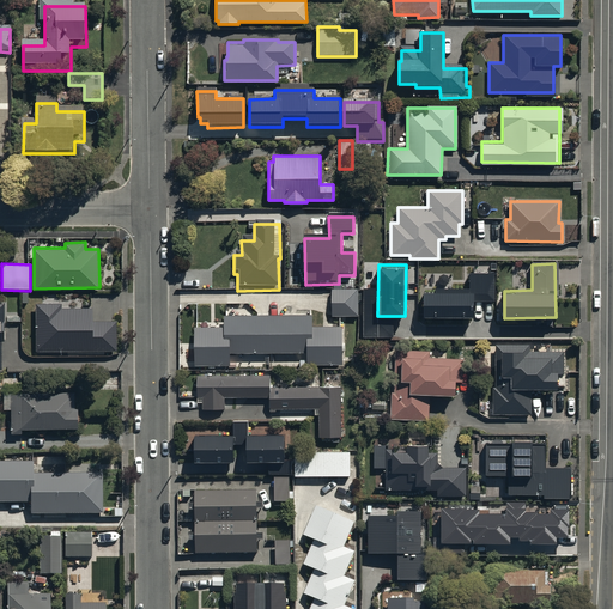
[(467,288),(425,288),(424,318),(472,318),(472,299),(492,299),(493,272),(468,272),(467,288)]
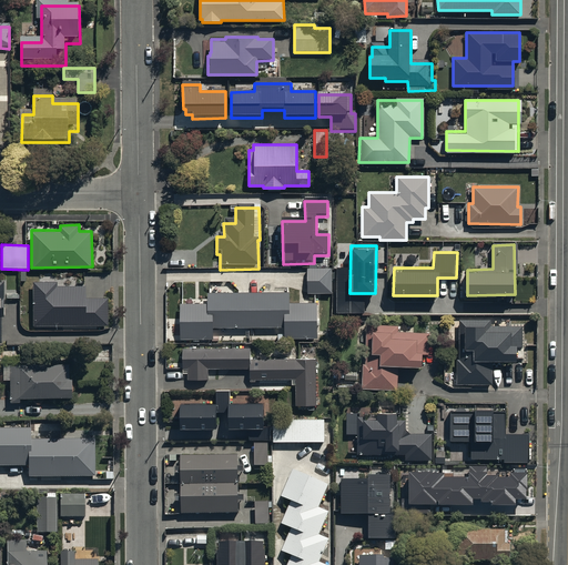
[(331,269),(307,269),(307,294),(331,294),(331,269)]
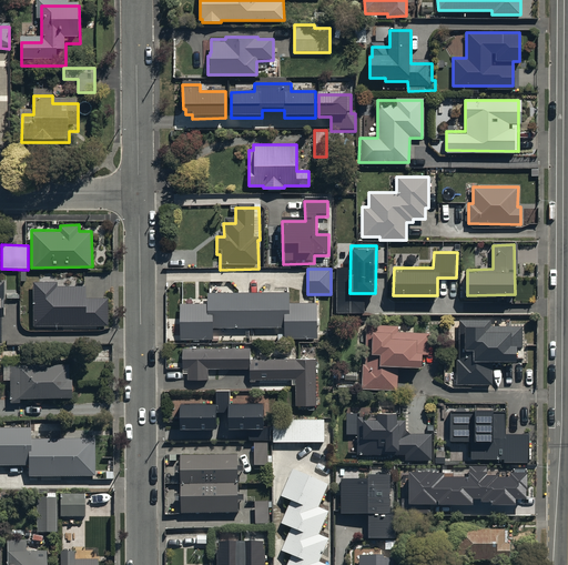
[(87,290),(34,290),(34,333),(110,332),(110,304),(87,304),(87,290)]
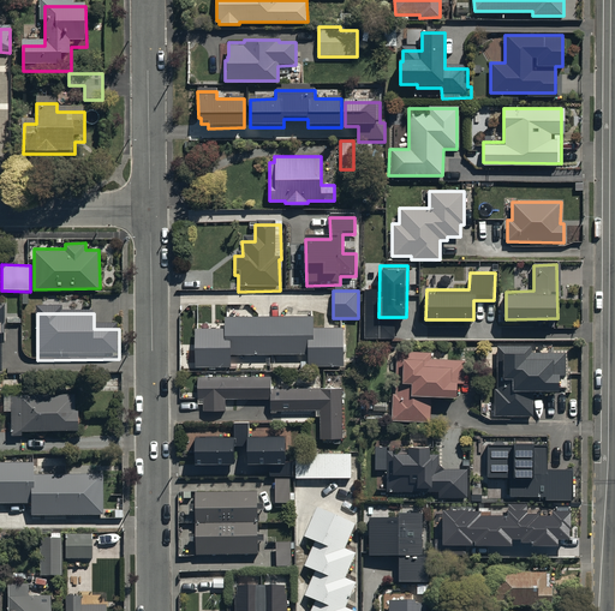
[(225,328),(195,328),(195,366),(231,366),(231,353),(308,353),(308,366),(344,366),(344,327),(314,327),(314,316),(225,316),(225,328)]
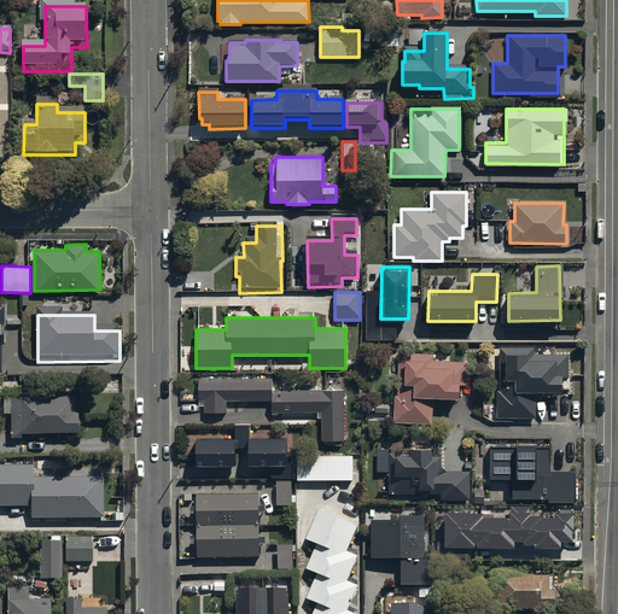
[(535,348),(500,348),(500,391),(496,391),(496,419),(535,419),(535,390),(560,390),(560,391),(570,391),(570,375),(569,375),(569,355),(535,355),(535,348)]
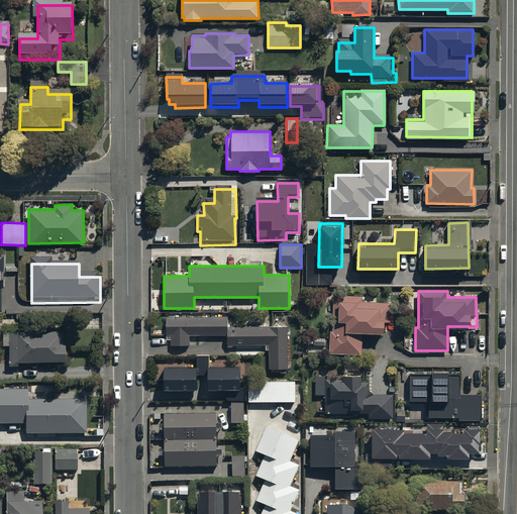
[(363,296),(334,295),(332,331),(329,331),(328,352),(360,354),(362,330),(384,331),(384,322),(390,322),(391,304),(363,303),(363,296)]
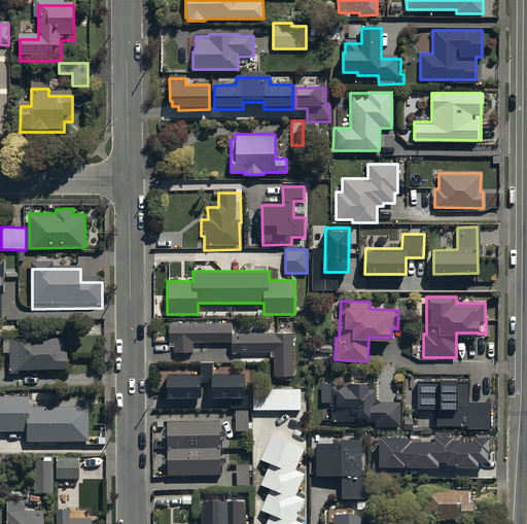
[(233,325),(170,325),(170,350),(175,350),(175,356),(194,356),(194,345),(232,345),(232,359),(239,359),(239,355),(271,355),(271,360),(275,360),(275,379),(293,379),(293,336),(233,336),(233,325)]
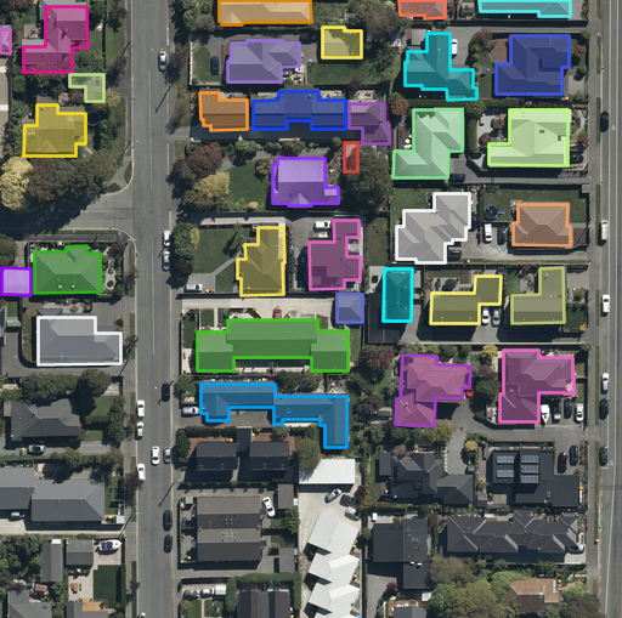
[(22,389),(4,389),(4,415),(10,415),(10,440),(21,440),(21,435),(79,434),(79,412),(75,412),(75,397),(22,397),(22,389)]
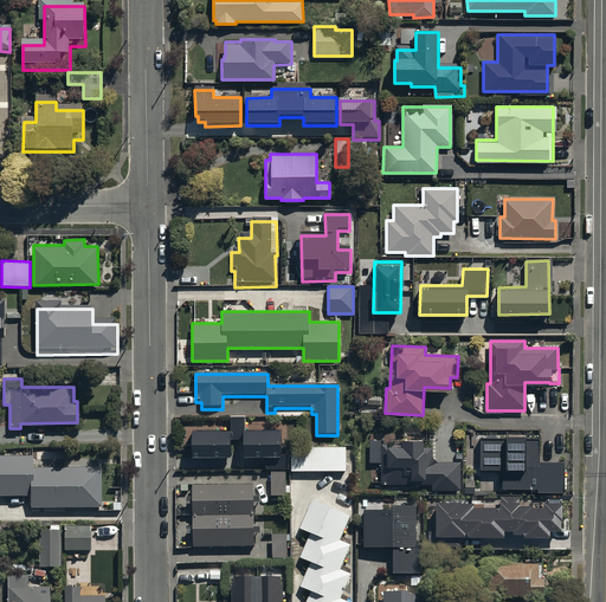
[(380,395),(356,395),(356,406),(367,406),(367,409),(381,408),(380,395)]
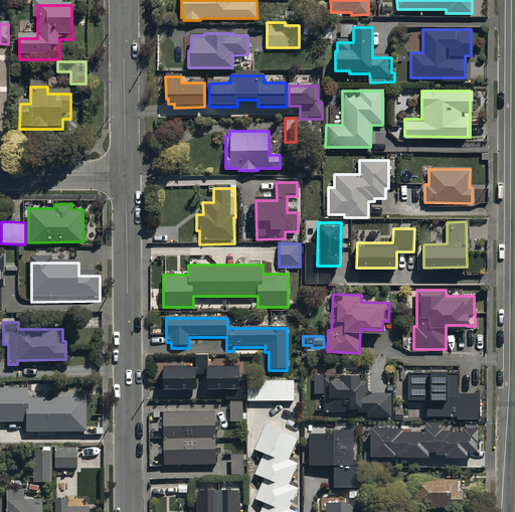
[(196,369),(163,370),(163,392),(196,392),(196,377),(207,377),(207,392),(225,392),(225,401),(245,401),(245,389),(238,389),(238,369),(208,370),(208,358),(195,358),(196,369)]
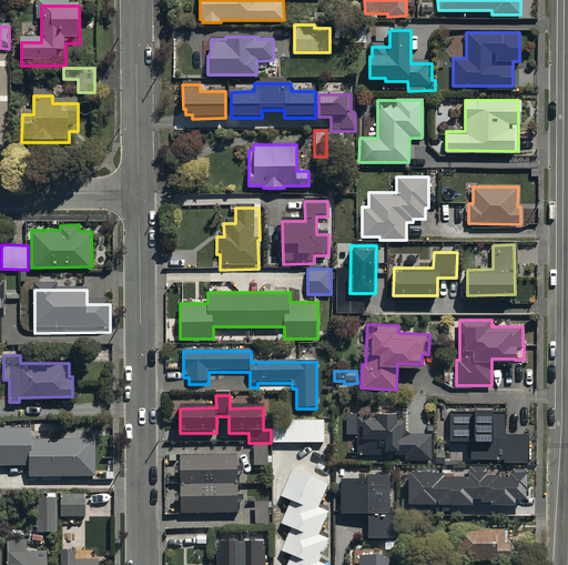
[(449,412),(449,440),(470,440),(470,458),(503,458),(503,462),(528,462),(528,431),(506,431),(506,413),(492,413),(492,404),(473,404),(473,412),(449,412)]
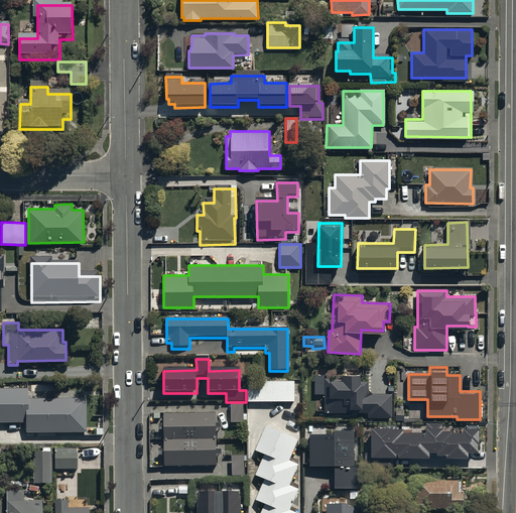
[(343,378),(325,378),(325,413),(368,413),(368,418),(392,419),(392,393),(371,393),(371,391),(369,391),(369,381),(361,381),(361,372),(343,372),(343,378)]
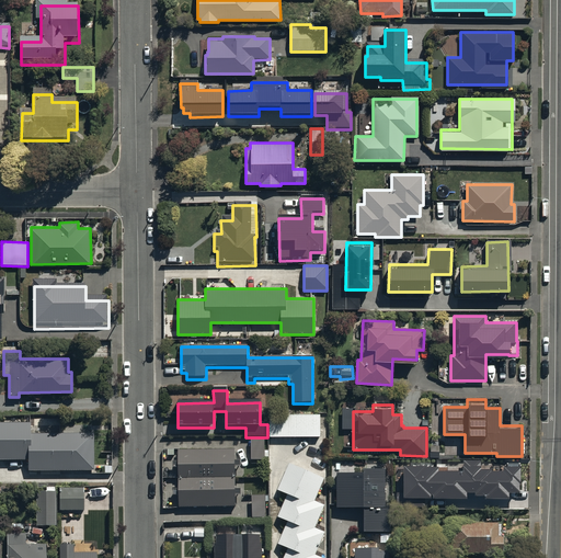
[(321,419),(270,419),(270,442),(321,441),(321,419)]
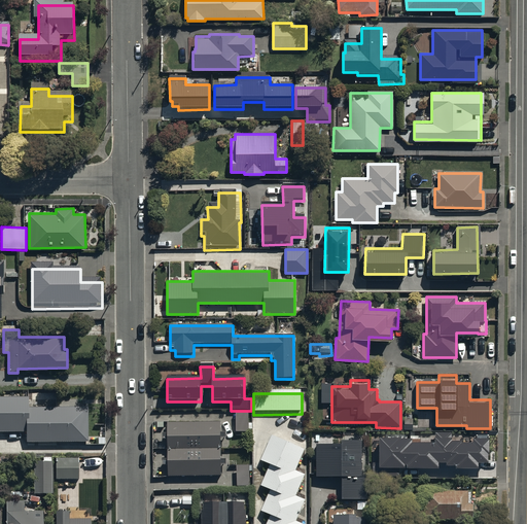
[(28,395),(0,395),(0,431),(26,431),(26,444),(88,442),(88,407),(28,408),(28,395)]
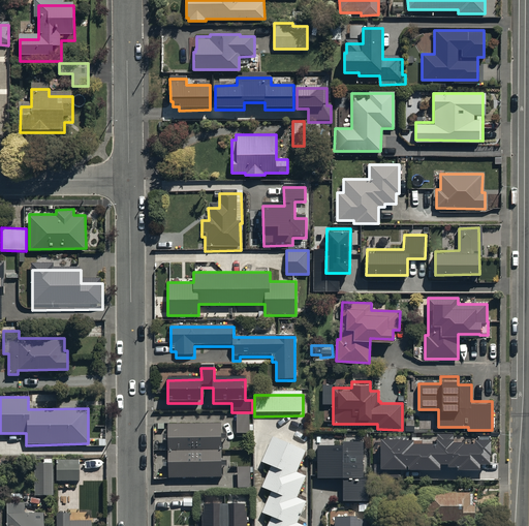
[(250,413),(237,413),(237,435),(250,435),(250,413)]
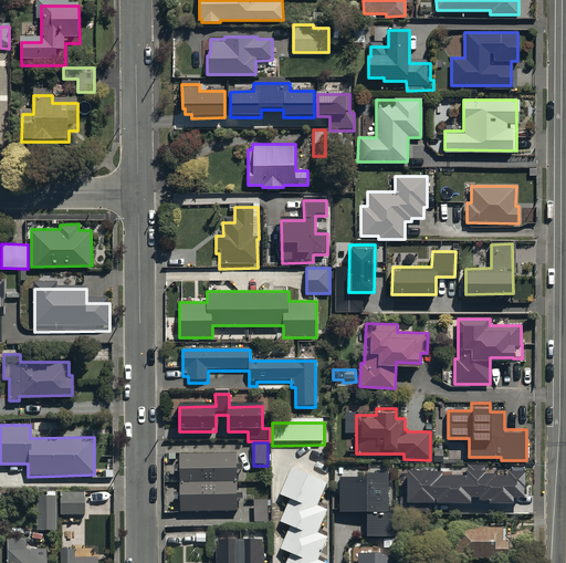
[(179,485),(237,483),(236,475),(242,475),(242,465),(237,465),(237,452),(179,454),(179,467),(174,467),(175,472),(179,472),(179,485)]
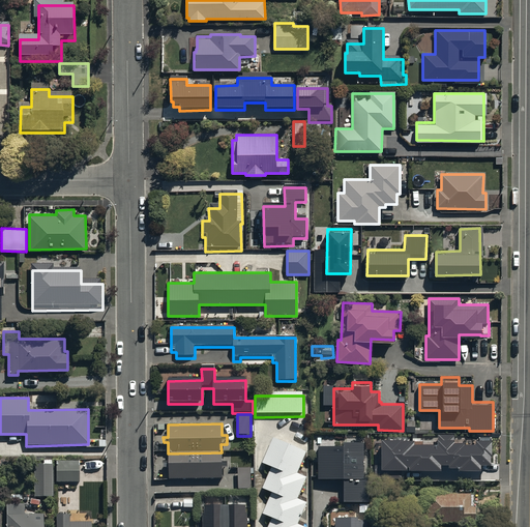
[(415,443),(381,443),(381,473),(441,474),(441,468),(448,468),(448,471),(460,471),(460,473),(481,474),(481,468),(491,468),(491,444),(476,444),(476,447),(454,447),(454,438),(438,438),(437,447),(415,447),(415,443)]
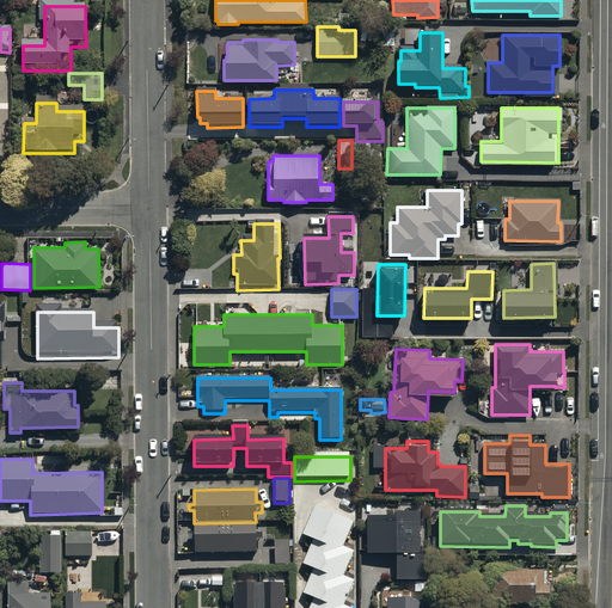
[(354,523),(314,507),(303,534),(314,539),(304,564),(313,569),(303,594),(313,597),(308,607),(347,607),(343,606),(354,581),(343,577),(354,552),(343,547),(354,523)]
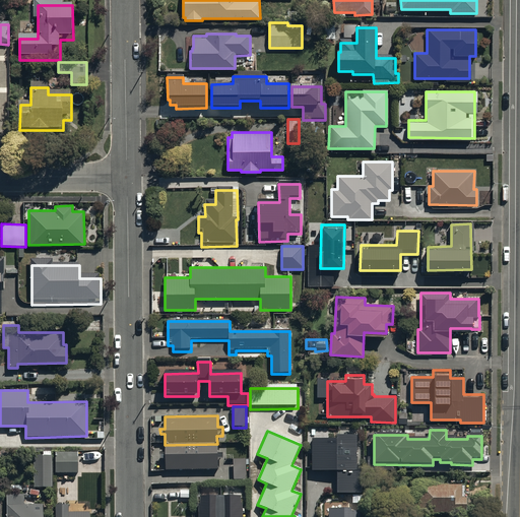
[(336,437),(312,438),(312,471),(336,471),(336,494),(362,494),(362,470),(358,470),(358,434),(336,434),(336,437)]
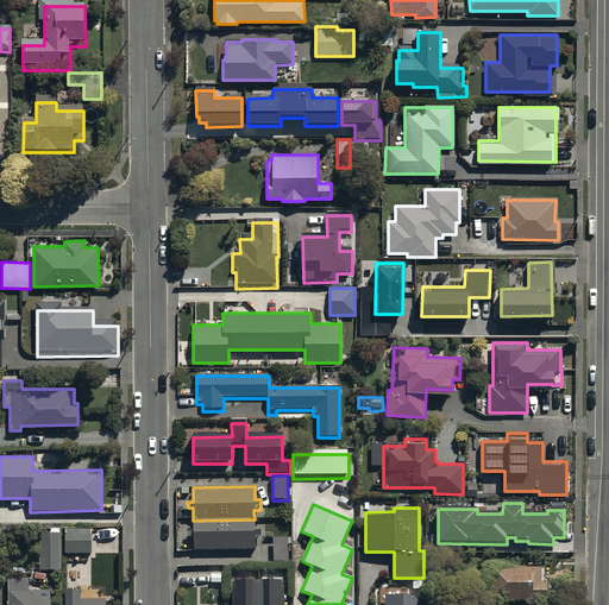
[(255,520),(193,521),(193,529),(188,529),(188,537),(193,537),(193,552),(255,550),(255,539),(261,539),(261,530),(255,530),(255,520)]
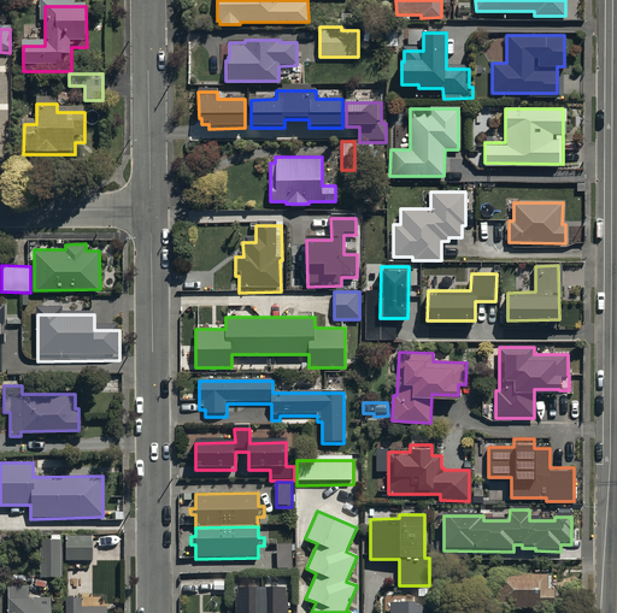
[(92,536),(64,536),(64,563),(92,561),(92,536)]
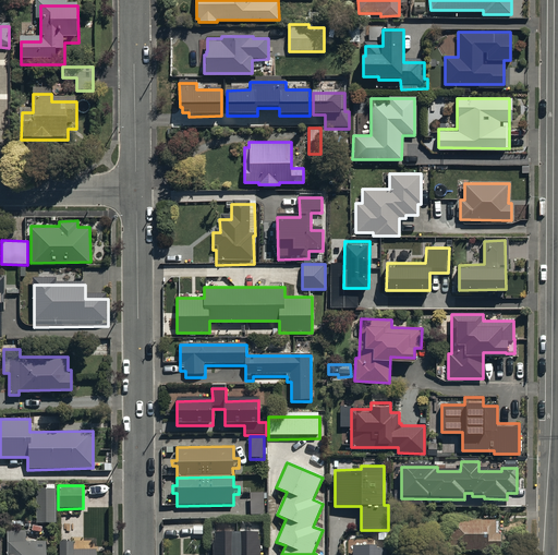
[(56,489),(35,489),(35,523),(56,523),(56,489)]
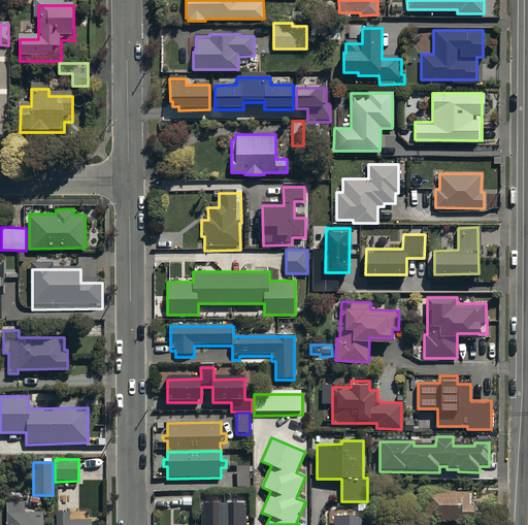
[(251,467),(236,467),(236,488),(251,488),(251,467)]
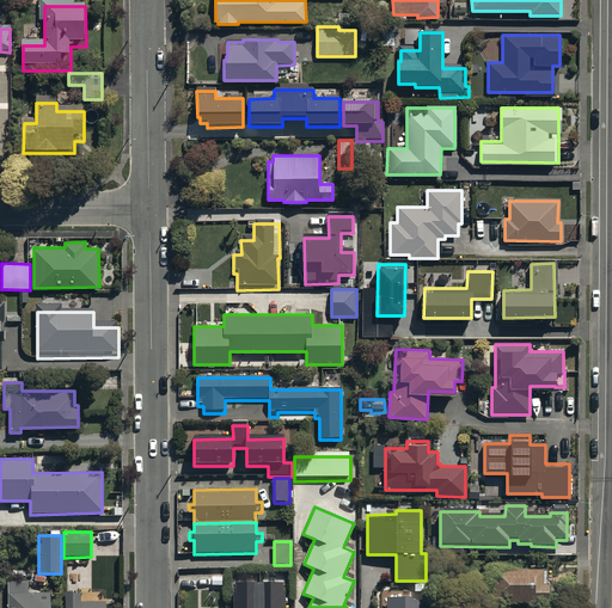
[(28,581),(7,581),(7,607),(49,607),(49,594),(28,595),(28,581)]
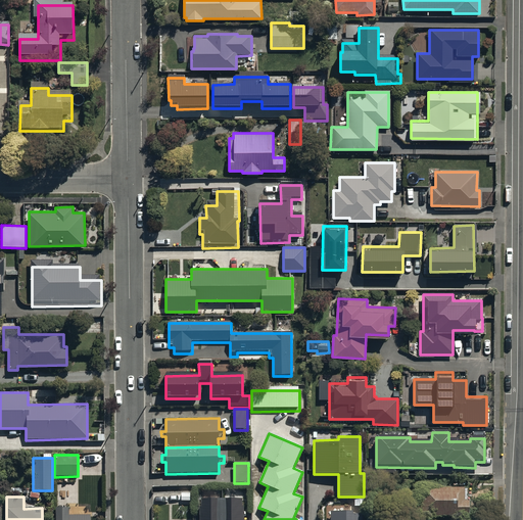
[(243,519),(243,501),(199,501),(199,519),(243,519)]
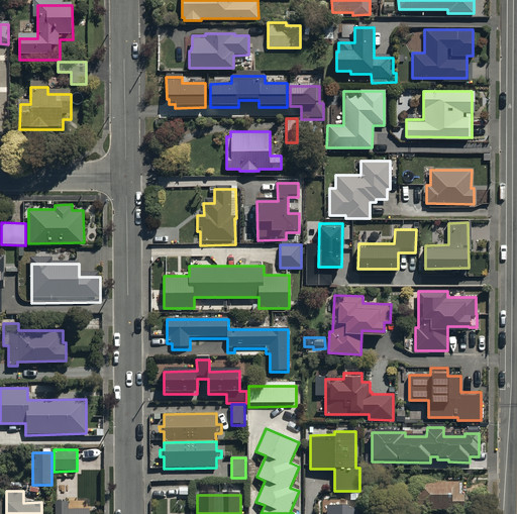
[(78,501),(54,501),(53,513),(89,513),(89,510),(87,510),(87,503),(78,503),(78,501)]
